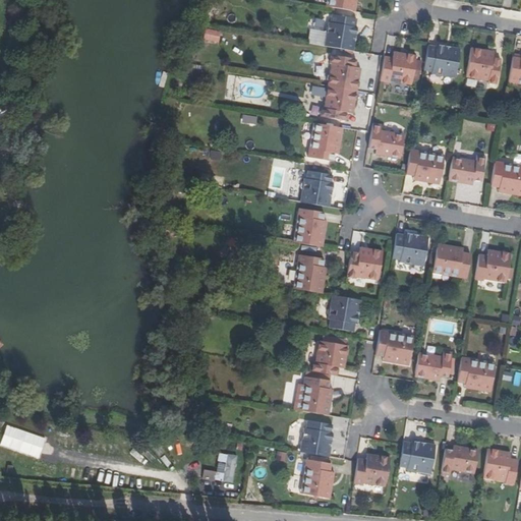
[(328,0),(328,6),(352,11),(354,0),(328,0)]
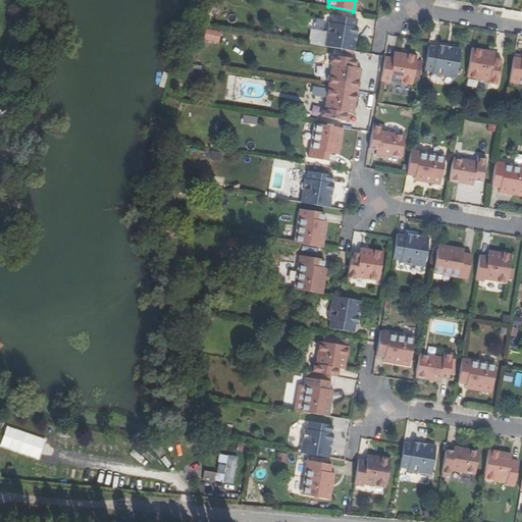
[(321,13),(315,24),(321,29),(328,17),(321,13)]
